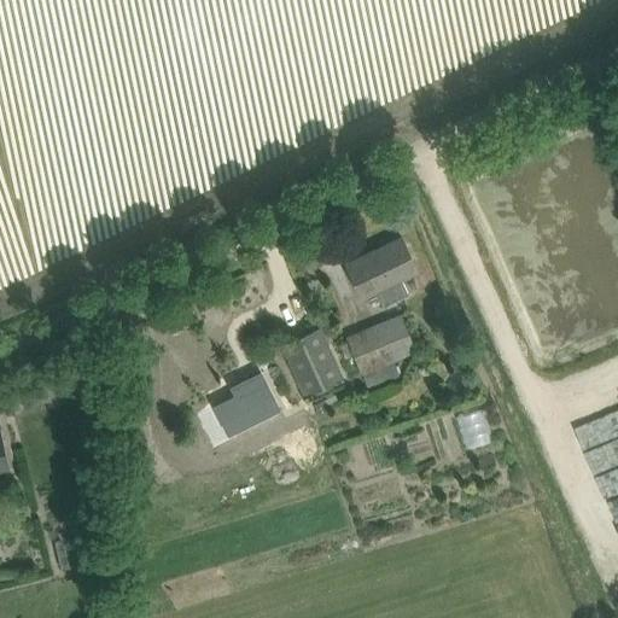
[(362,298),(377,291),(384,305),(408,293),(401,279),(418,270),(402,237),(345,263),(362,298)]
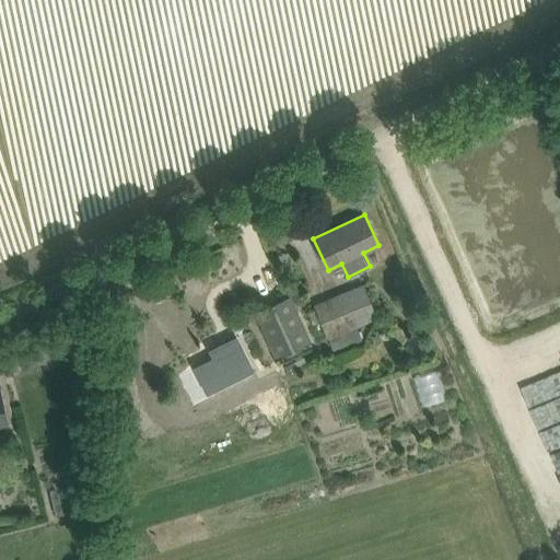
[(314,304),(323,325),(334,351),(361,340),(357,328),(377,319),(363,284),(314,304)]
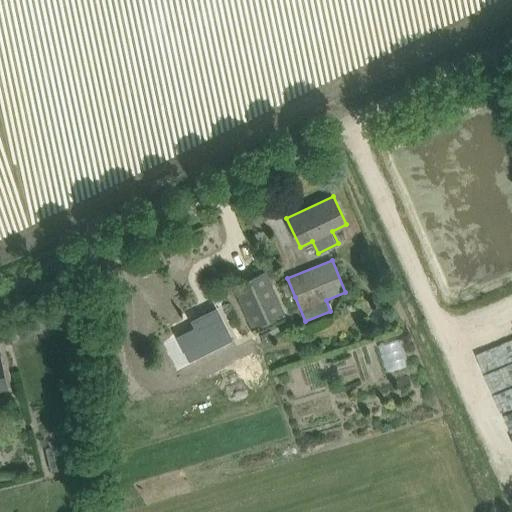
[(233,285),(241,303),(253,328),(284,314),(272,289),(264,271),(233,285)]
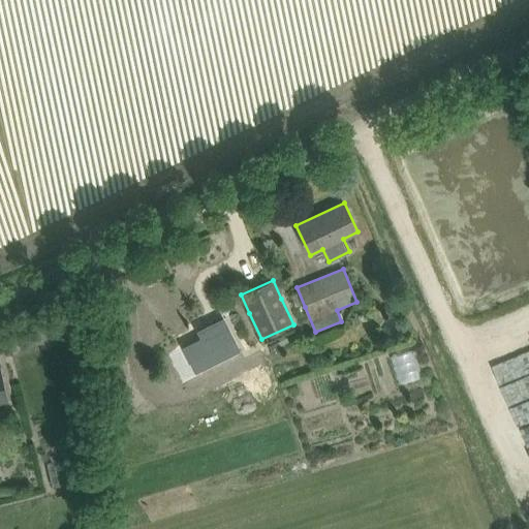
[(427,365),(374,373),(377,395),(430,387),(427,365)]
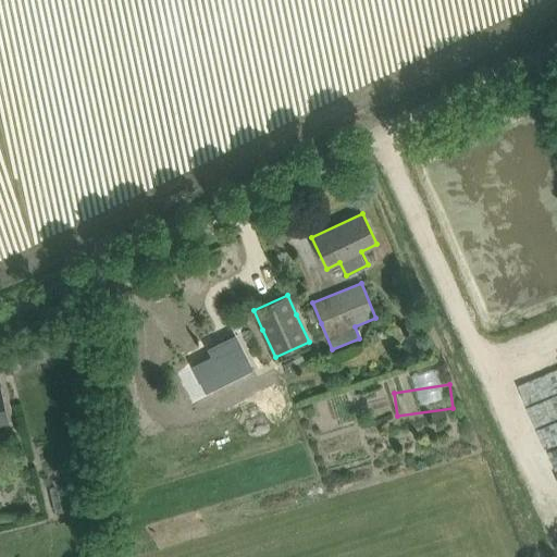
[(0,387),(0,386),(0,422),(9,420),(0,387)]
